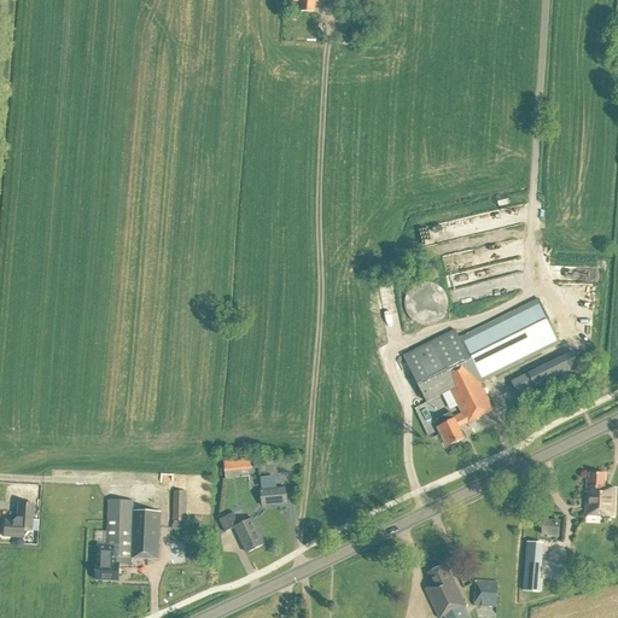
[(291,0),(292,3),(302,3),(301,12),(314,12),(315,0),(291,0)]
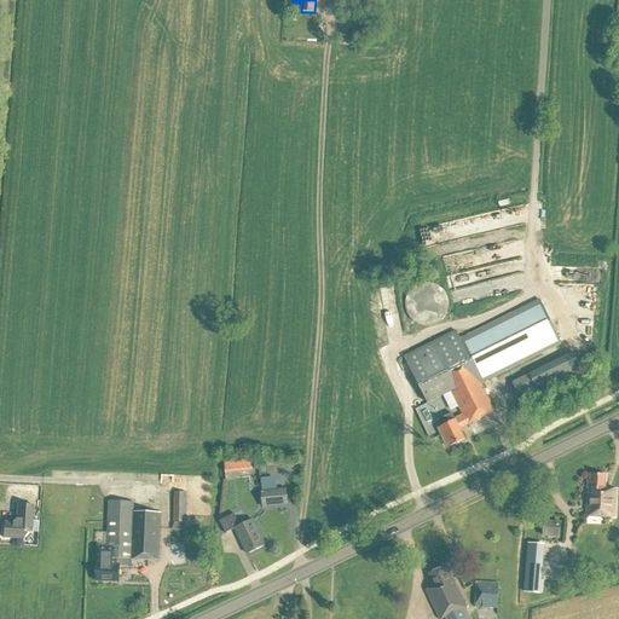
[(353,41),(370,41),(370,29),(353,30),(353,41)]
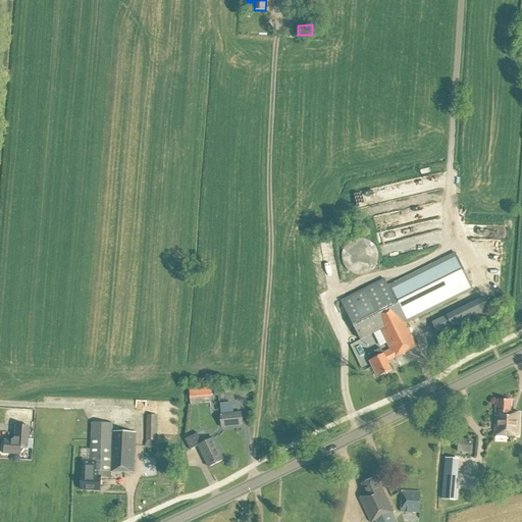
[(350,242),(346,245),(344,250),(342,255),(343,260),(344,265),(347,270),(352,273),(357,275),(362,275),(367,274),(372,271),(375,267),(378,262),(378,257),(378,253),(376,249),(374,245),(370,242),(365,240),(360,239),(355,240),(350,242)]
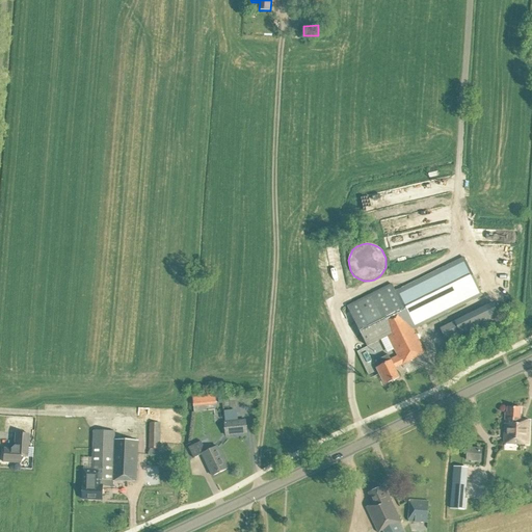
[(395,292),(392,285),(347,307),(368,347),(388,337),(399,358),(392,363),(389,355),(376,362),(379,368),(377,369),(384,386),(400,378),(395,369),(401,365),(402,366),(418,357),(417,356),(425,353),(414,329),(482,295),(463,259),(395,292)]
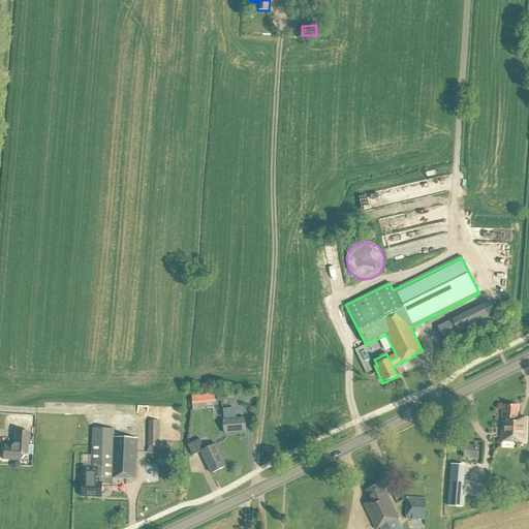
[(490,302),(446,323),(438,328),(446,344),(460,337),(461,339),(499,321),(490,302)]
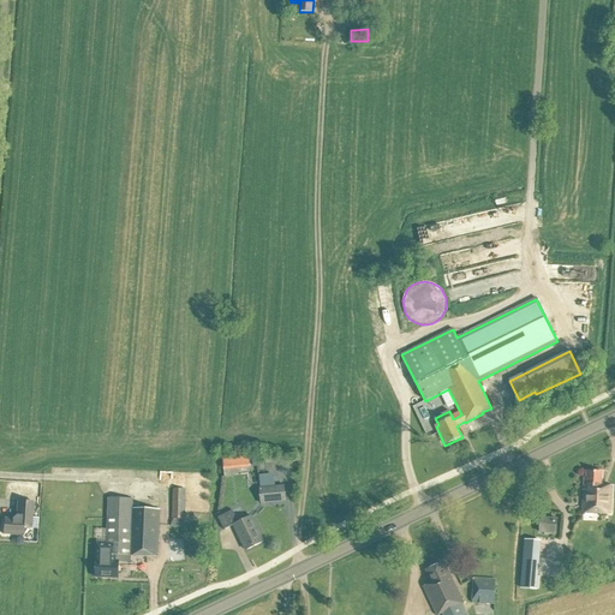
[(249,455),(232,458),(233,469),(250,467),(249,455)]
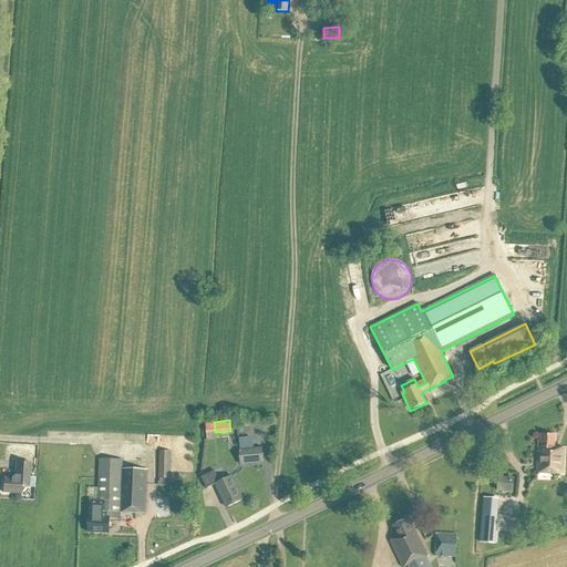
[(237,425),(238,436),(251,434),(250,424),(237,425)]
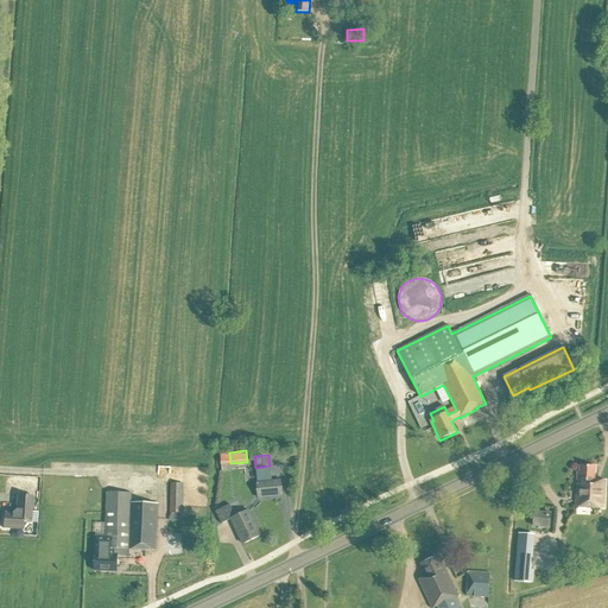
[(577,473),(576,507),(603,510),(606,481),(594,481),(594,468),(581,467),(580,473),(577,473)]
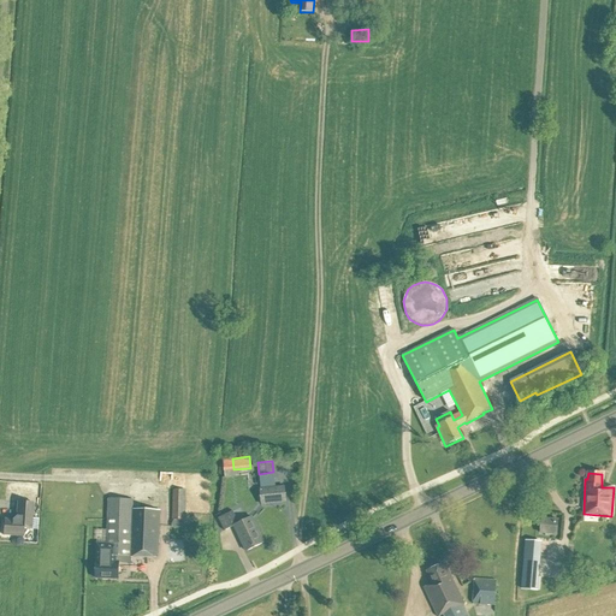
[(173,478),(172,527),(184,528),(185,478),(173,478)]
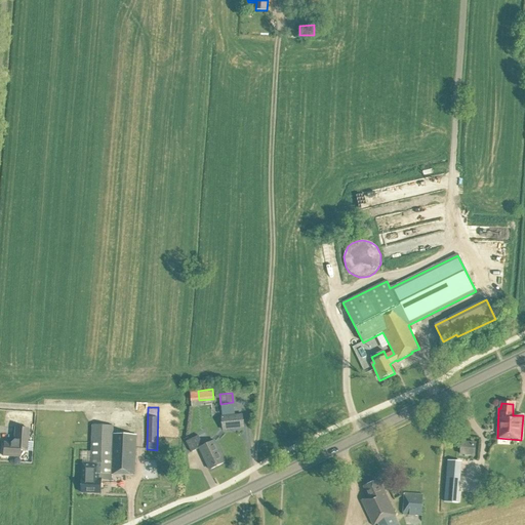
[(243,415),(221,417),(223,430),(244,428),(243,415)]
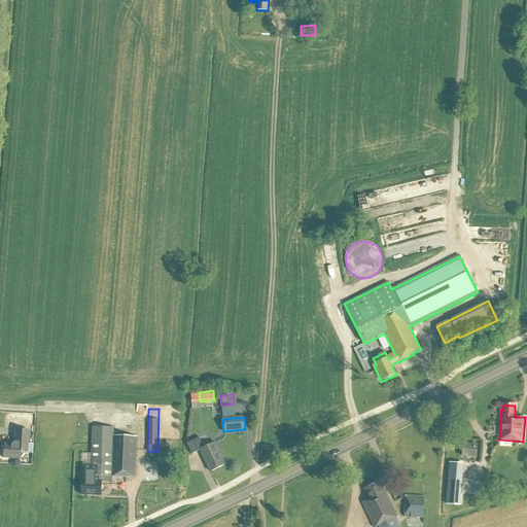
[(83,472),(82,495),(101,496),(102,482),(111,483),(112,477),(127,478),(127,477),(135,477),(137,438),(113,437),(113,428),(93,427),(92,444),(91,467),(91,472),(83,472)]
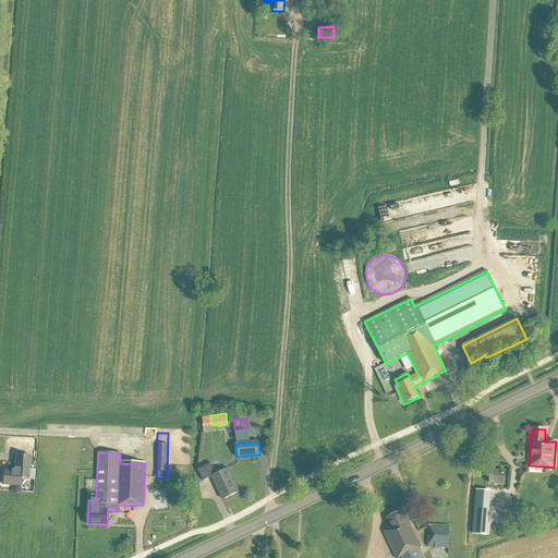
[(3,470),(3,485),(22,486),(22,478),(28,480),(29,457),(15,456),(14,471),(3,470)]
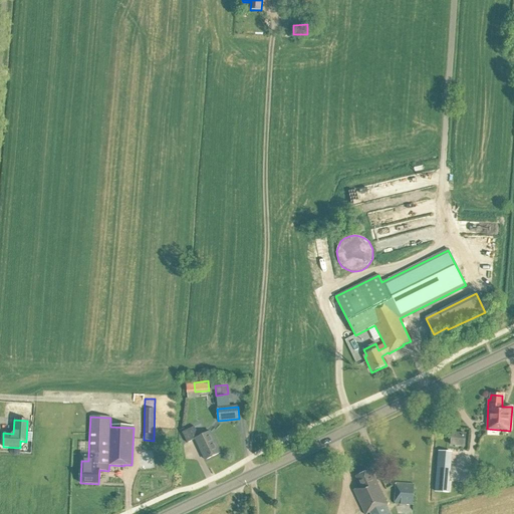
[(210,432),(199,437),(194,427),(182,433),(187,443),(195,440),(206,460),(220,453),(210,432)]
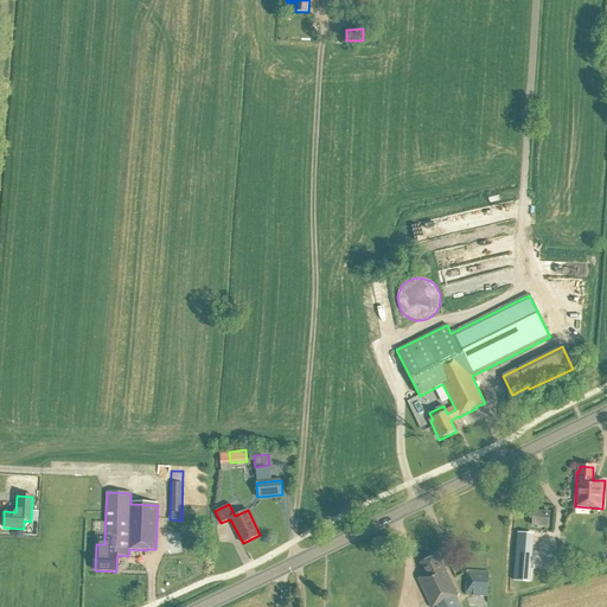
[(534,512),(532,525),(549,526),(550,513),(534,512)]
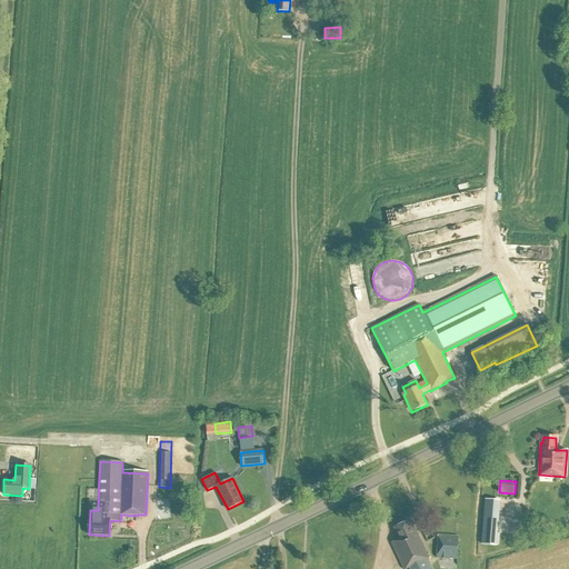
[(497,546),(499,518),(483,517),(481,545),(497,546)]
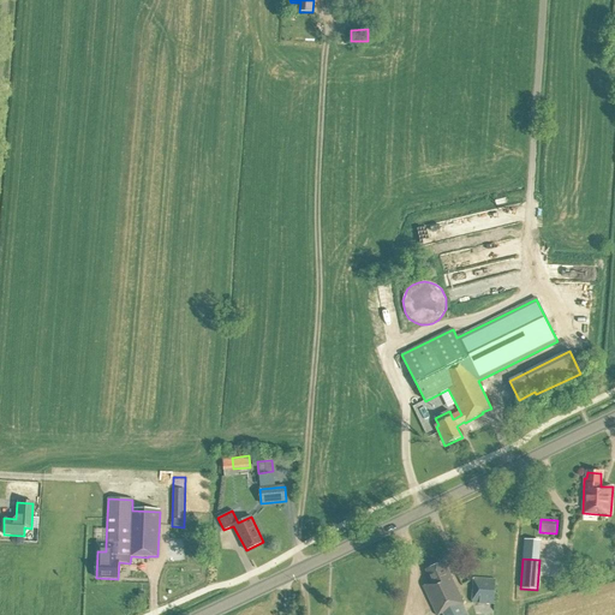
[(467,614),(463,604),(464,604),(449,574),(448,575),(442,563),(425,571),(431,583),(423,586),(436,614),(440,614),(443,614),(467,614)]
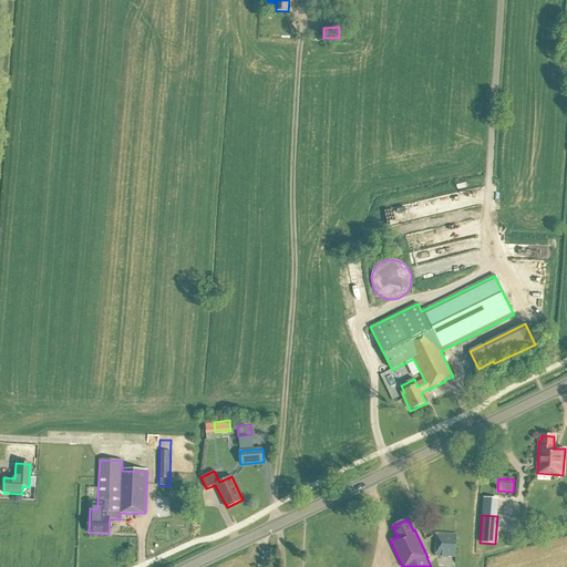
[(436,534),(435,556),(455,558),(456,535),(436,534)]
